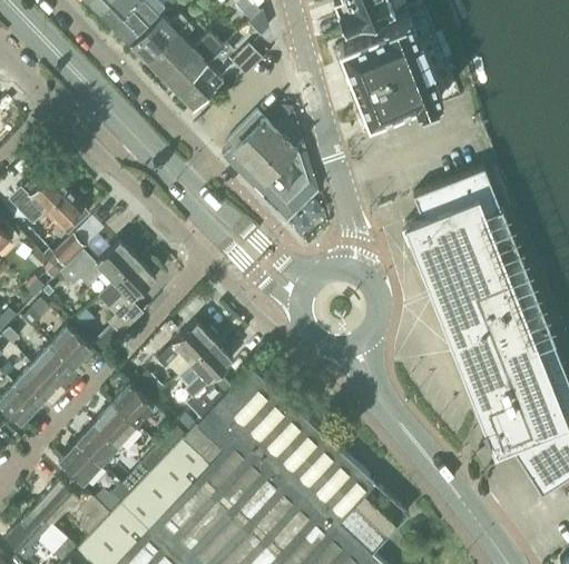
[(88,0),(101,13),(115,0),(88,0)]
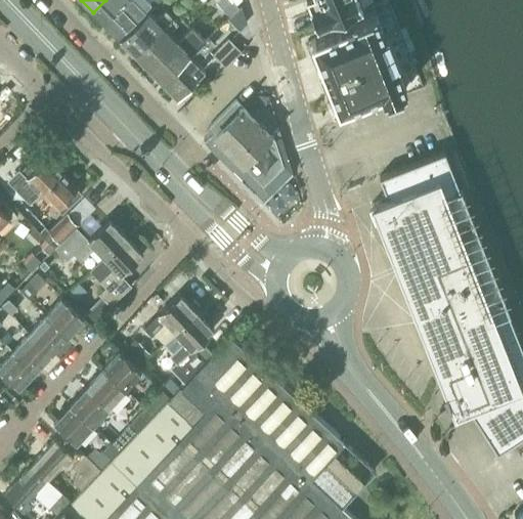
[(105,26),(131,0),(105,0),(93,12),(105,26)]
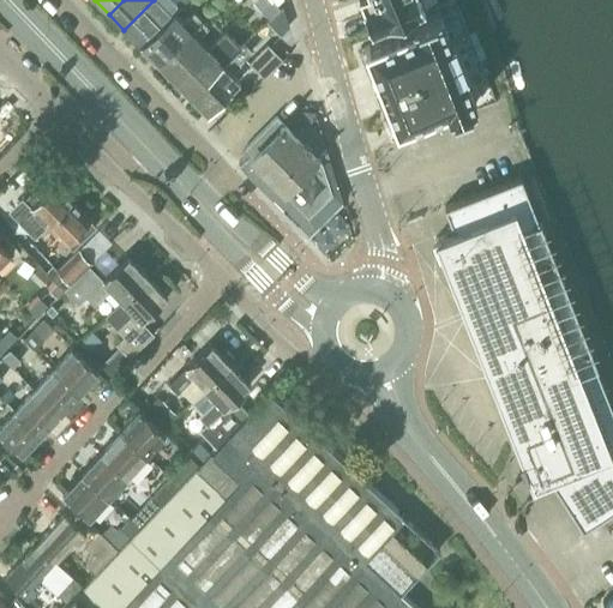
[(154,0),(124,30),(138,44),(178,6),(172,0),(154,0)]
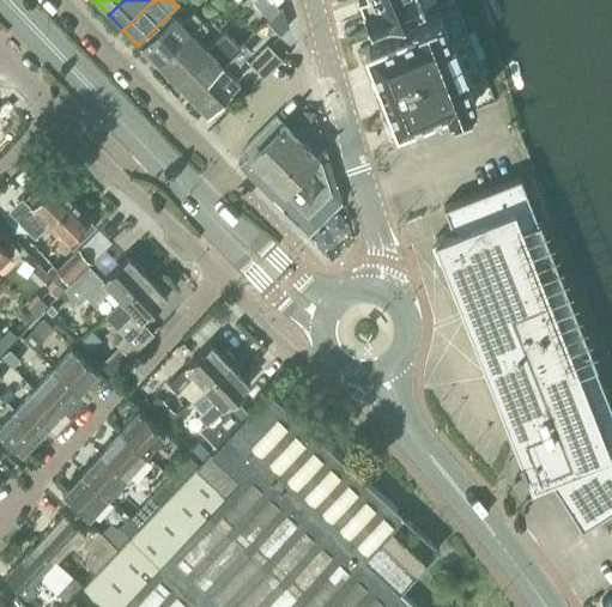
[(248,0),(249,1),(242,7),(247,12),(253,6),(259,0),(248,0)]
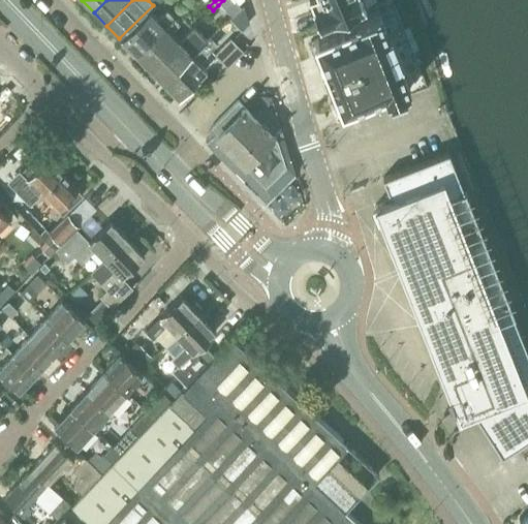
[(223,0),(218,5),(230,19),(241,9),(230,0),(223,0)]
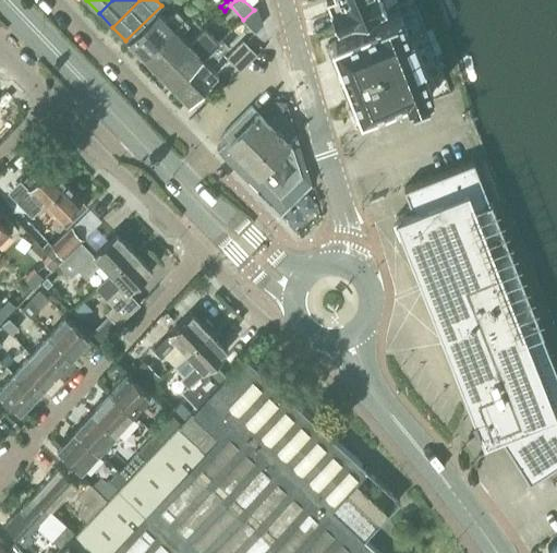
[(328,0),(333,11),(330,11),(338,29),(385,10),(380,0),(328,0)]
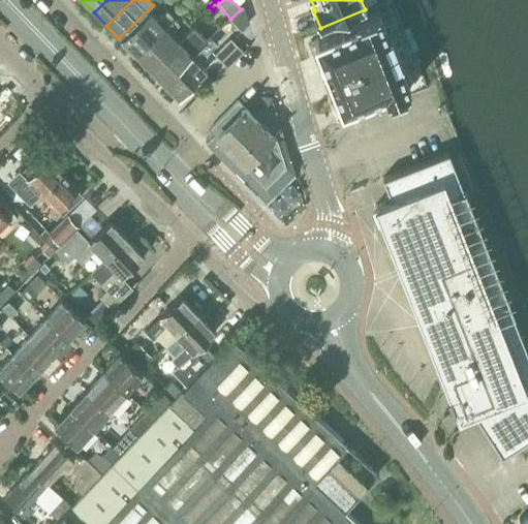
[(151,14),(123,42),(137,57),(175,21),(187,9),(180,2),(167,14),(159,24),(151,14)]
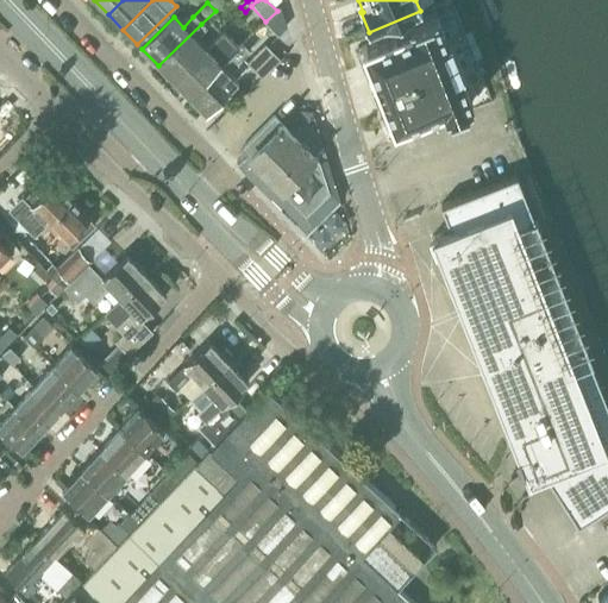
[(174,82),(206,50),(198,42),(208,31),(201,24),(158,66),(174,82)]
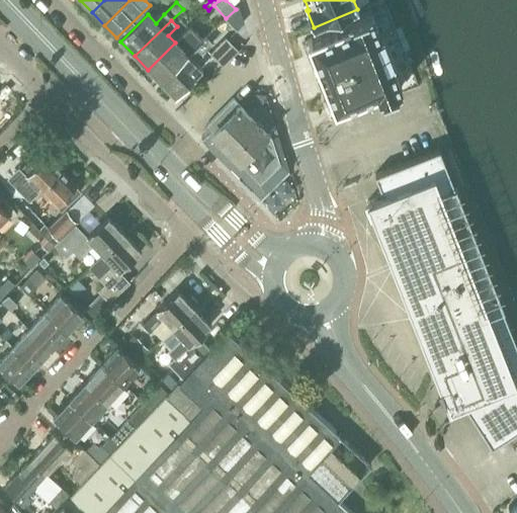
[(175,43),(148,70),(161,83),(203,43),(197,36),(190,27),(175,43)]
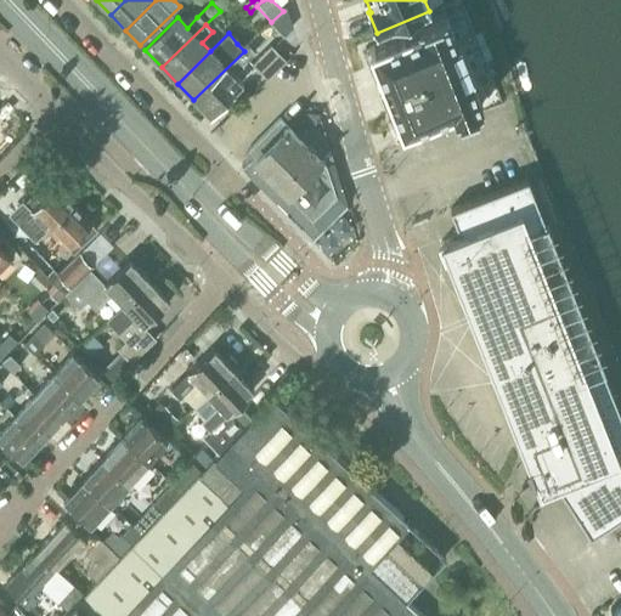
[(445,45),(374,69),(391,122),(462,96),(464,103),(483,99),(461,34),(445,39),(445,45)]
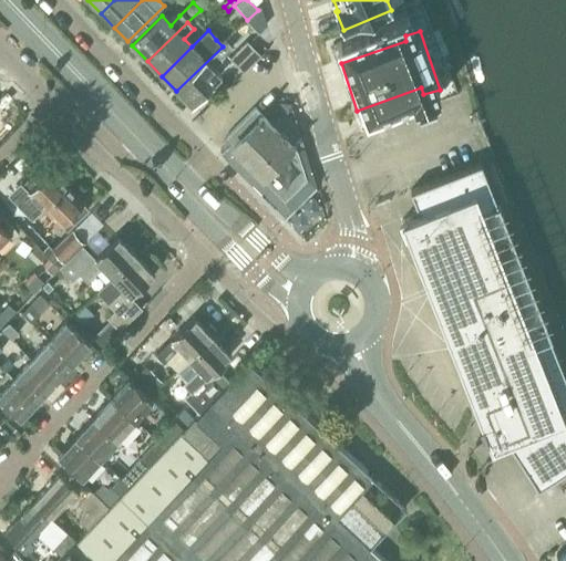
[(223,47),(176,91),(193,107),(222,79),(215,71),(224,63),(223,62),(234,51),(226,43),(223,47)]
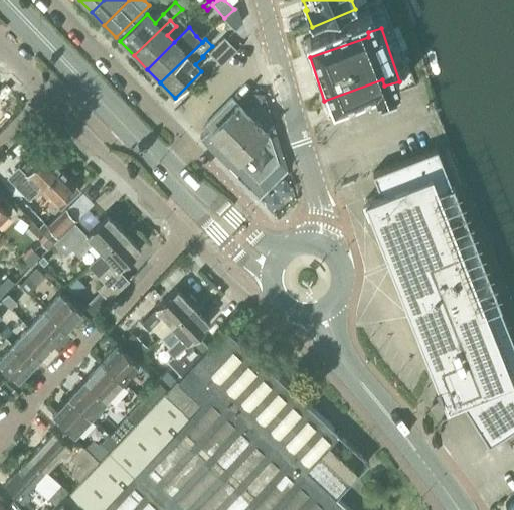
[(209,56),(222,68),(237,53),(225,40),(209,56)]
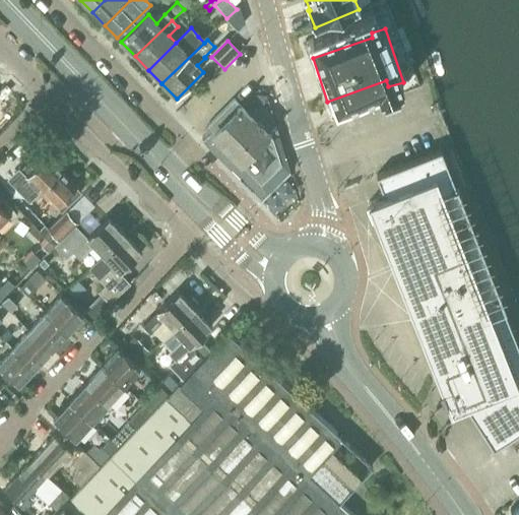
[(214,137),(206,145),(260,205),(288,178),(279,139),(274,140),(252,118),(261,110),(251,100),(243,109),(243,108),(242,109),(236,103),(208,129),(214,136),(213,136),(214,137)]
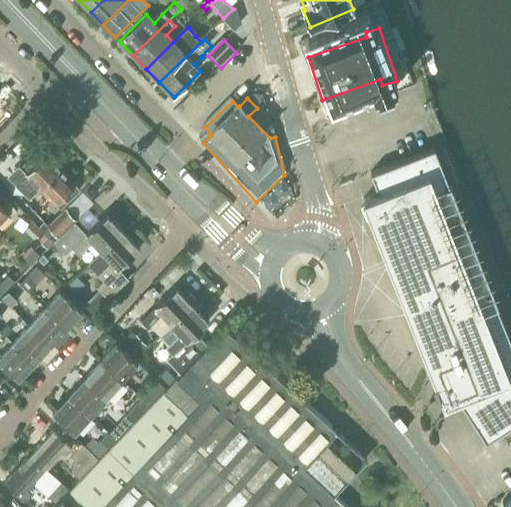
[(510,340),(450,188),(435,150),(372,175),(379,195),(364,201),(380,241),(445,405),(459,399),(487,443),(510,428),(510,340)]
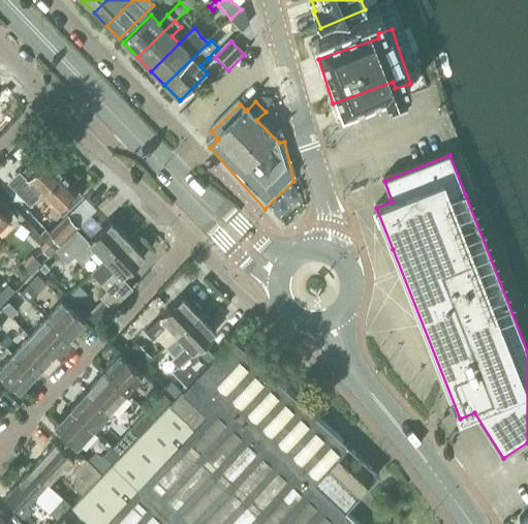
[(27,182),(16,193),(32,210),(43,198),(62,179),(57,173),(58,172),(49,161),(48,162),(42,157),(22,177),(27,182)]
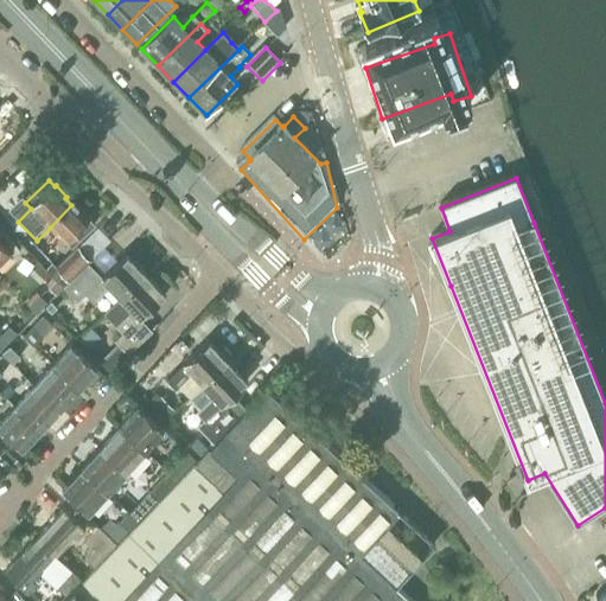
[(71,205),(50,228),(67,244),(65,245),(65,247),(67,245),(72,251),(95,230),(89,224),(91,222),(80,211),(78,212),(71,205)]
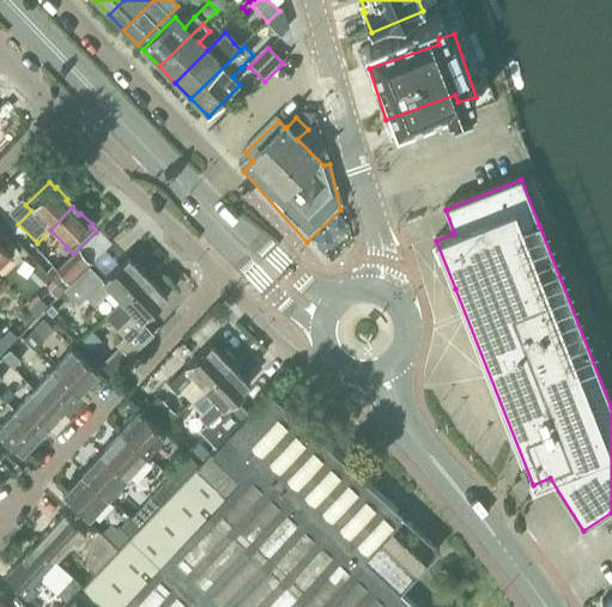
[(0,244),(0,268),(11,259),(16,263),(23,258),(18,253),(5,238),(0,243),(1,244),(0,244)]
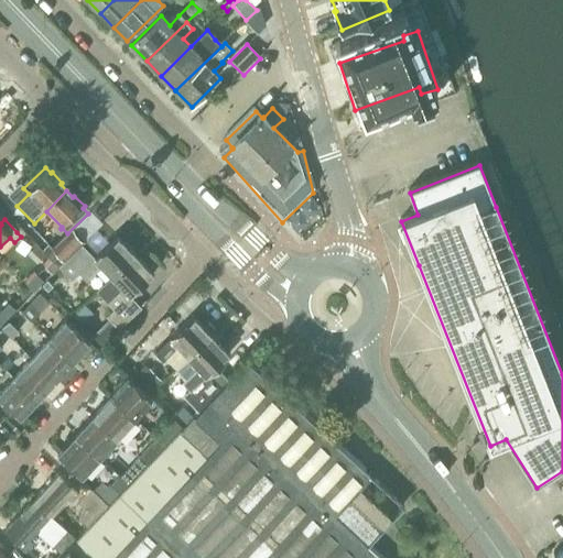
[(61,256),(55,263),(61,270),(62,269),(83,248),(85,247),(73,234),(55,251),(61,256)]
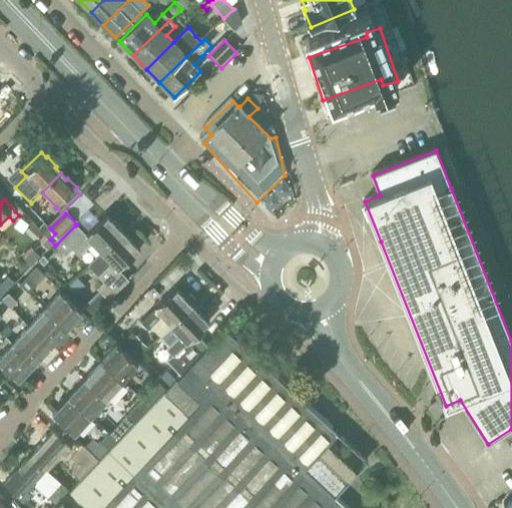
[(75,225),(56,244),(68,258),(74,251),(80,258),(94,244),(102,254),(123,233),(107,216),(86,236),(75,225)]
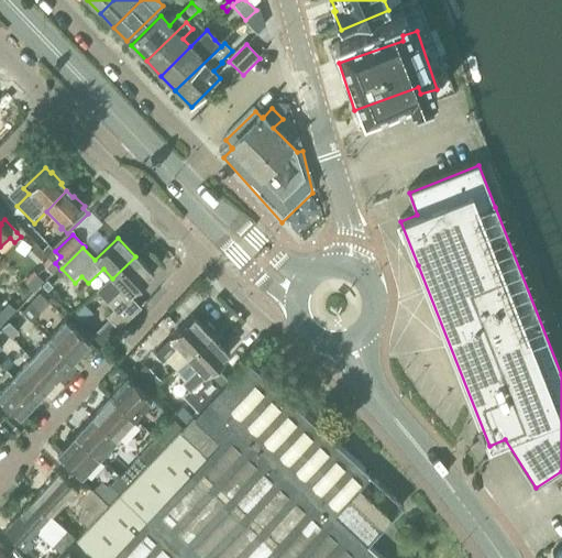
[(51,247),(44,254),(54,264),(55,263),(61,256),(55,251),(51,247)]
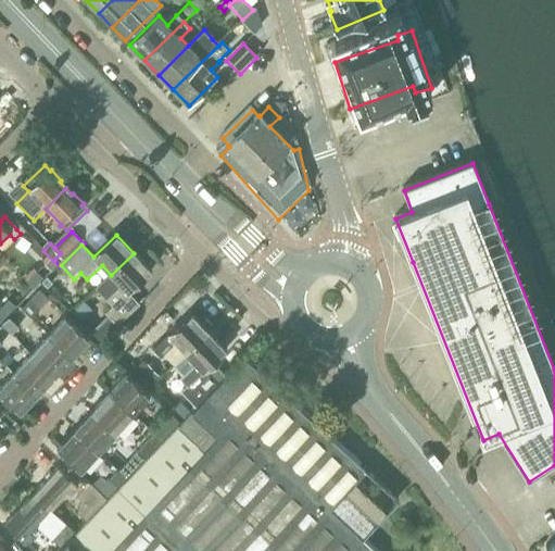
[(134,253),(111,275),(113,277),(98,291),(114,309),(108,316),(120,328),(140,305),(129,295),(152,272),(134,253)]
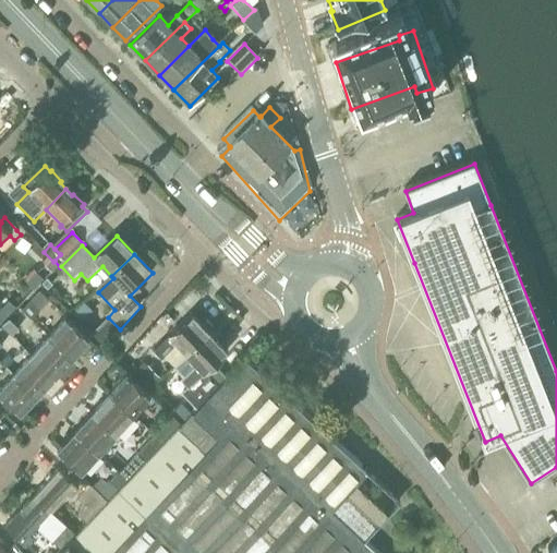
[(52,275),(60,267),(55,261),(53,262),(46,267),(52,275)]
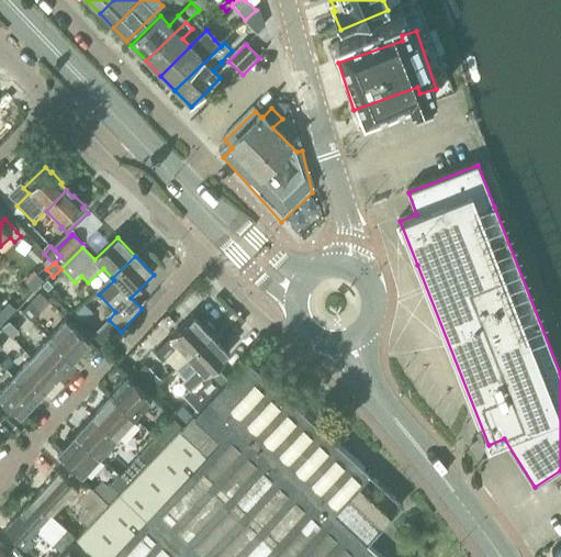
[(35,275),(25,285),(34,294),(35,293),(45,283),(35,275)]
